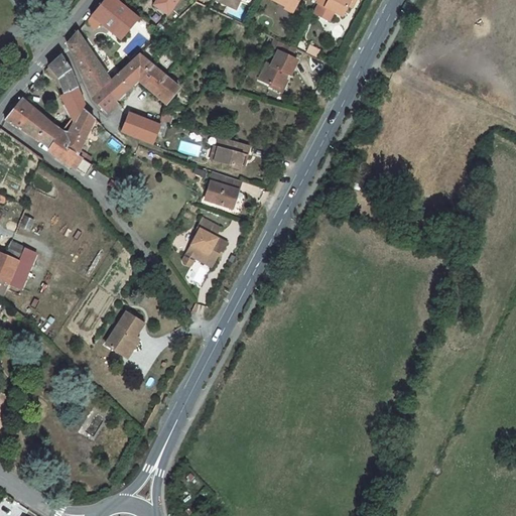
[(118,0),(104,0),(92,15),(121,39),(140,18),(139,17),(122,3),(118,0)]
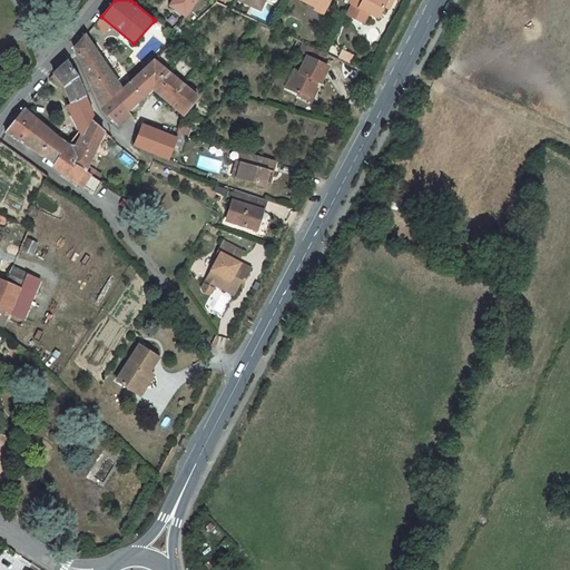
[(173,0),(169,6),(186,17),(197,0),(173,0)]
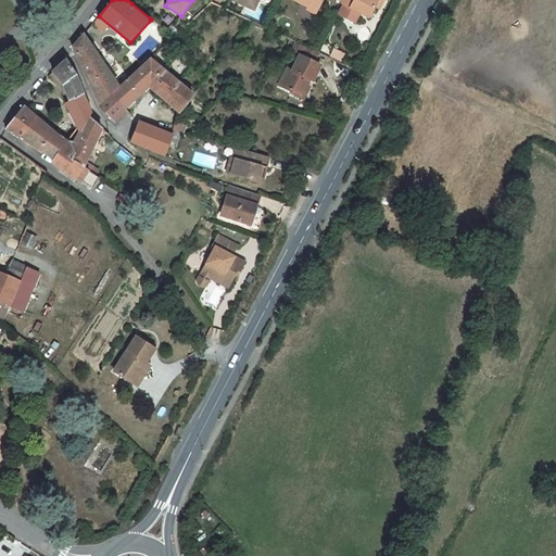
[(242,0),(241,3),(254,10),(257,0),(242,0)]
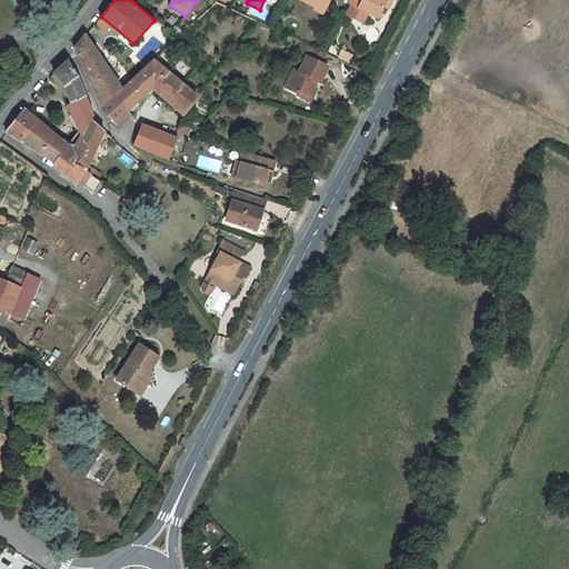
[(301,0),(316,7),(325,11),(329,0),(301,0)]
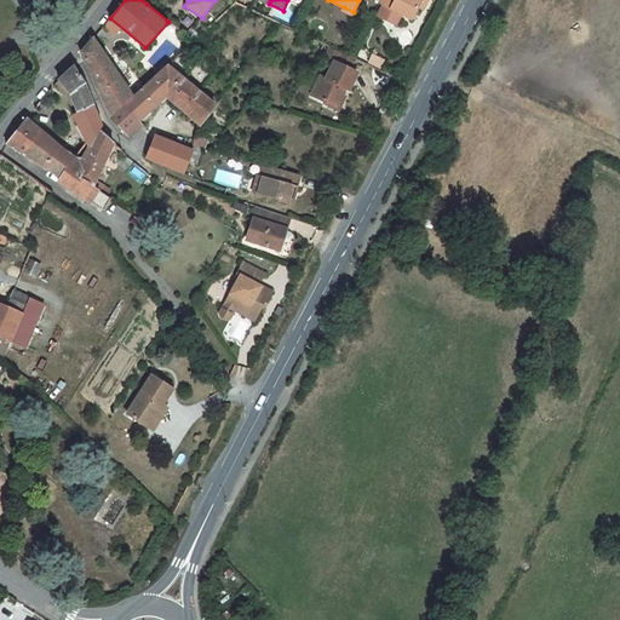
[(380,0),(380,1),(380,3),(384,5),(402,15),(412,19),(418,7),(422,0),(426,3),(428,0),(380,0)]
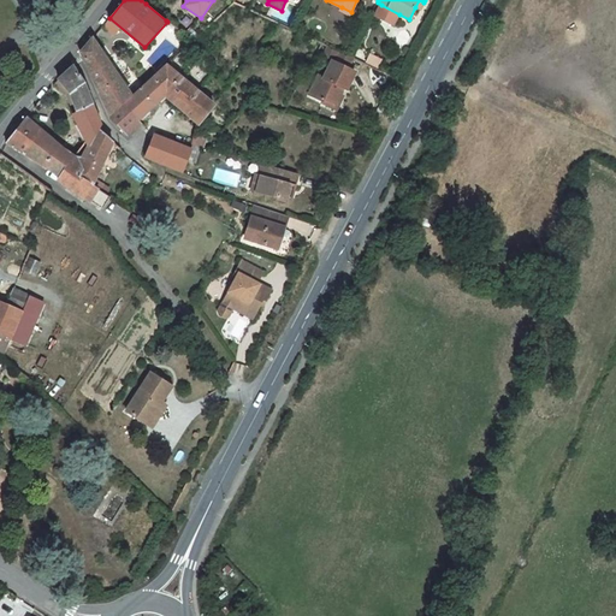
[(400,15),(381,5),(380,9),(397,17),(400,15)]
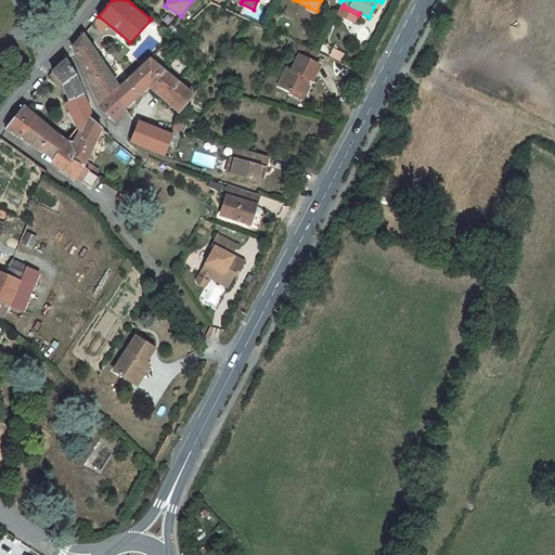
[(84,35),(73,47),(99,103),(118,86),(84,35)]
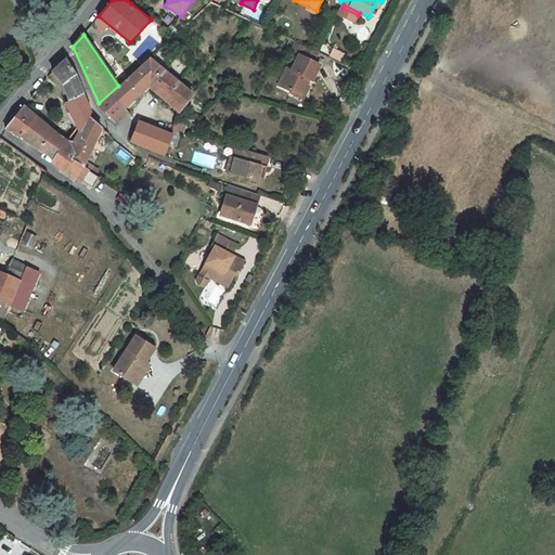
[(306,46),(300,55),(313,62),(319,52),(314,50),(306,46)]
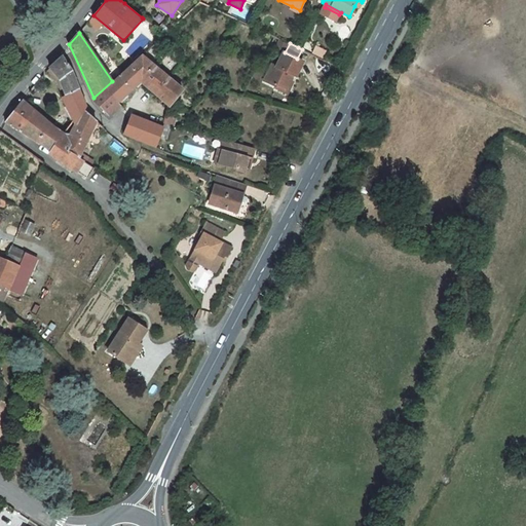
[(272,65),(264,81),(275,86),(276,84),(285,88),(288,80),(291,74),(296,76),(303,61),(297,59),(285,52),(284,52),(276,67),(272,65)]
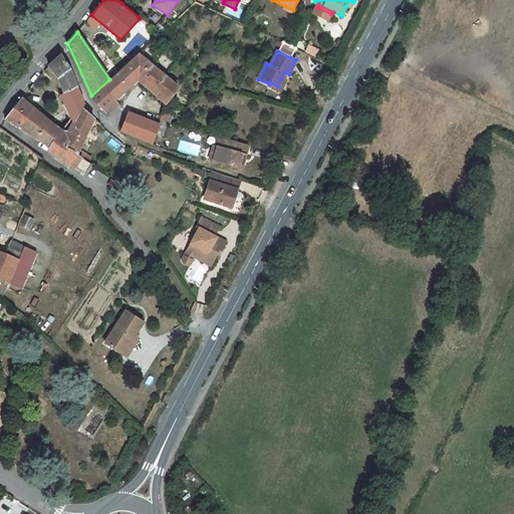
[(139,54),(127,65),(140,75),(143,78),(154,87),(164,75),(139,54)]
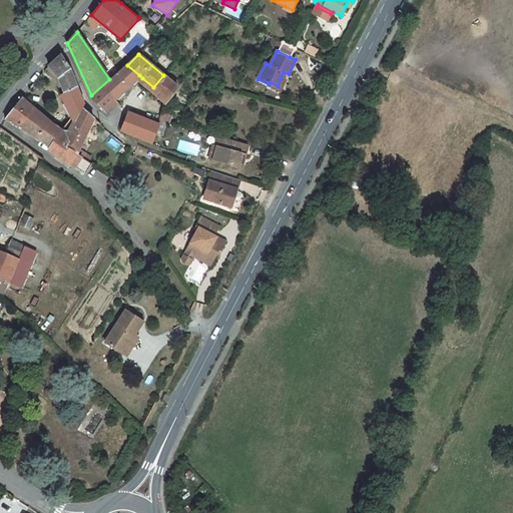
[(60,55),(49,66),(58,78),(64,93),(61,94),(71,117),(73,121),(74,121),(82,107),(84,104),(70,69),(60,55)]
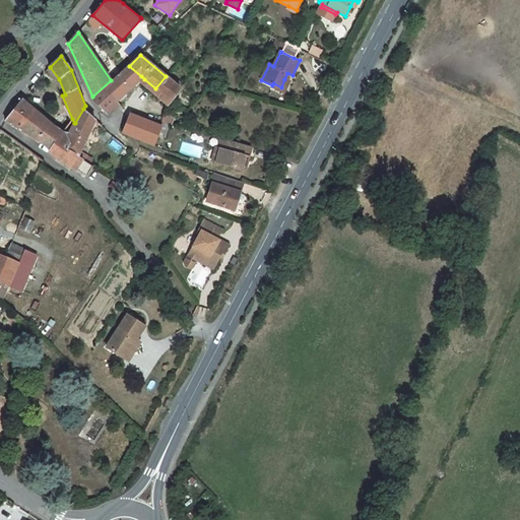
[(129,66),(104,89),(118,104),(121,101),(118,99),(141,76),(129,66)]
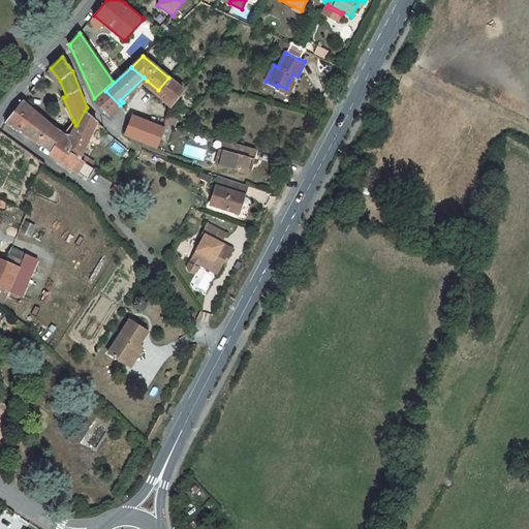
[(168,78),(158,90),(174,102),(183,91),(168,78)]
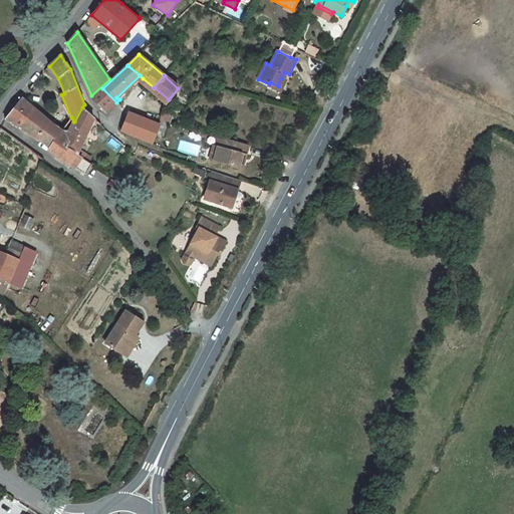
[(143,78),(140,81),(151,90),(154,87),(143,78)]
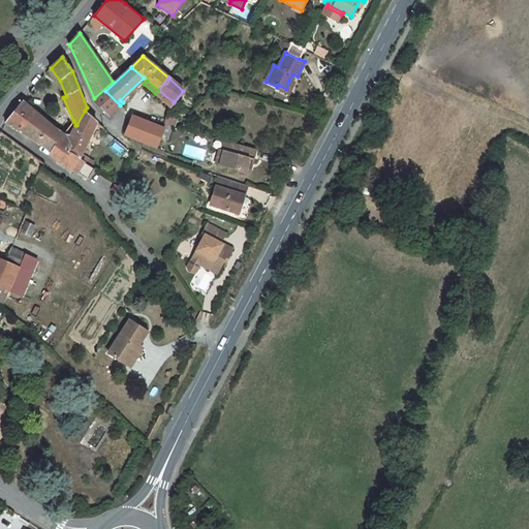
[(289,81),(286,89),(278,85),(277,87),(276,88),(288,94),(294,83),(289,81)]
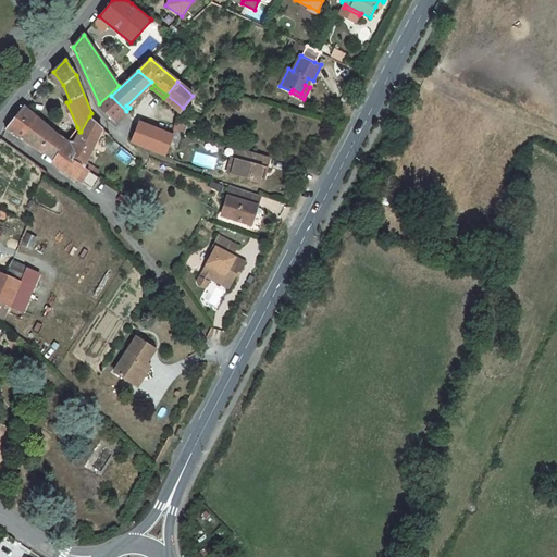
[(166,95),(163,98),(180,112),(183,108),(166,95)]
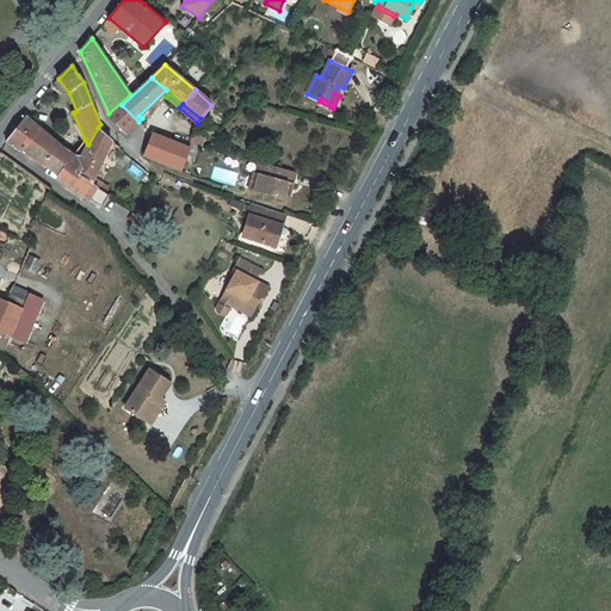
[(122,105),(110,116),(123,130),(124,130),(127,133),(139,122),(122,105)]
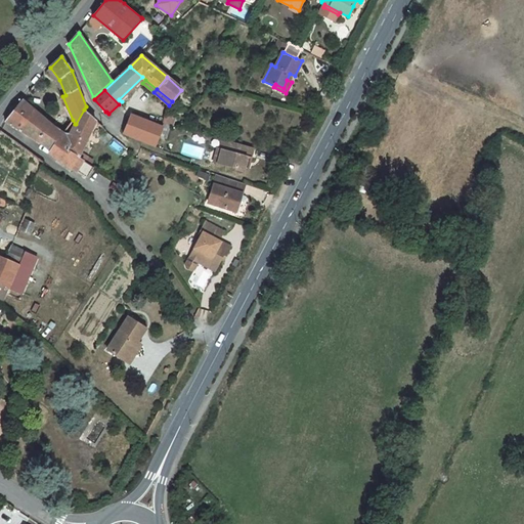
[(23,99),(5,121),(51,149),(49,154),(71,169),(72,167),(87,177),(93,168),(83,161),(78,158),(79,156),(70,151),(68,150),(70,146),(71,143),(59,137),(62,133),(53,126),(23,99)]
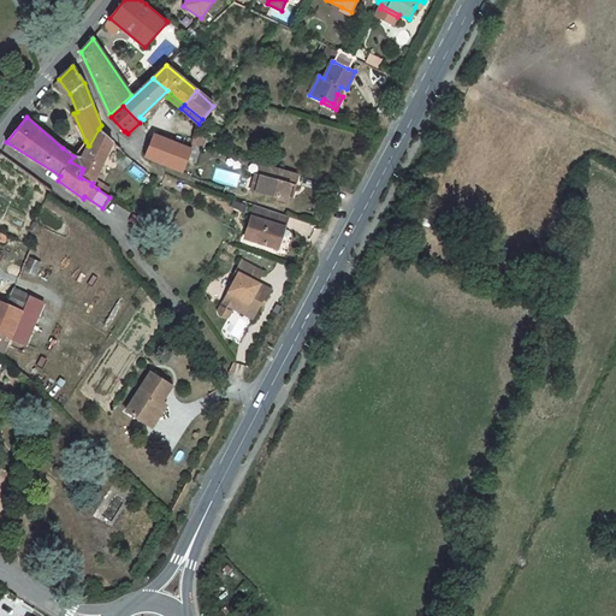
[(113,142),(99,129),(89,146),(88,146),(81,157),(75,157),(73,157),(70,161),(83,169),(82,172),(80,177),(82,178),(93,183),(95,178),(113,142)]
